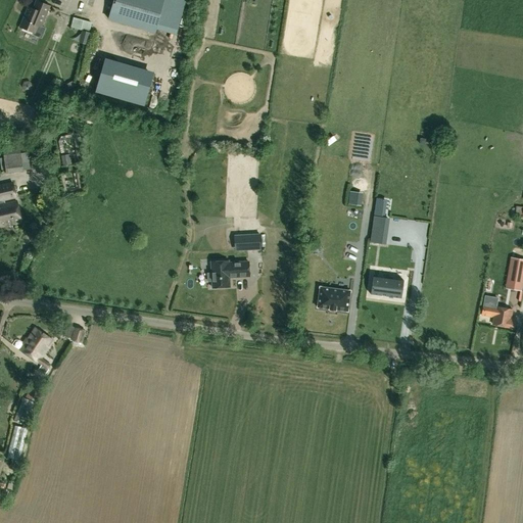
[(112,0),(107,19),(155,33),(156,29),(177,35),(185,0),(112,0)]
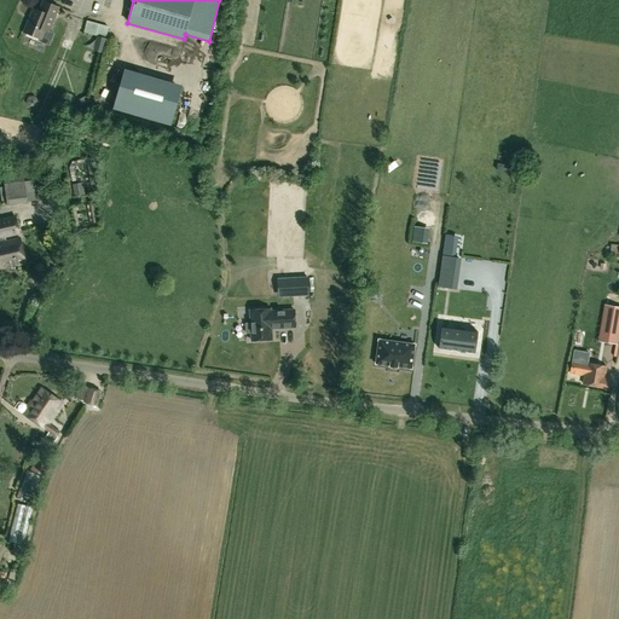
[(41,39),(45,30),(48,32),(56,16),(59,7),(44,1),(39,11),(33,9),(23,32),(41,39)]
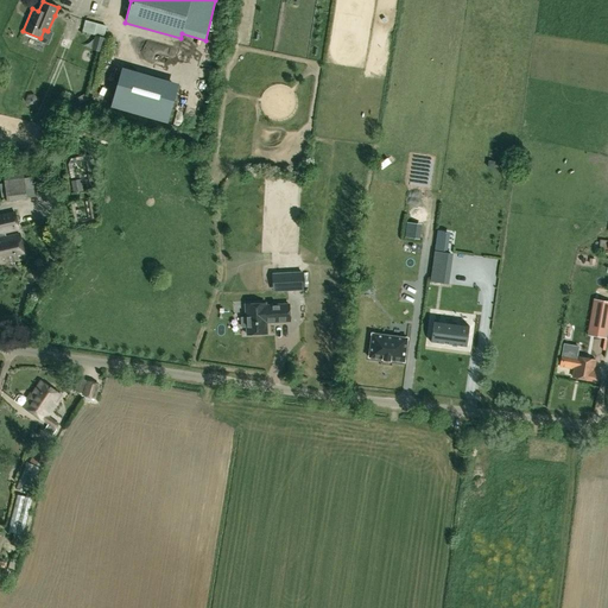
[(107,26),(84,20),(82,31),(103,37),(107,26)]
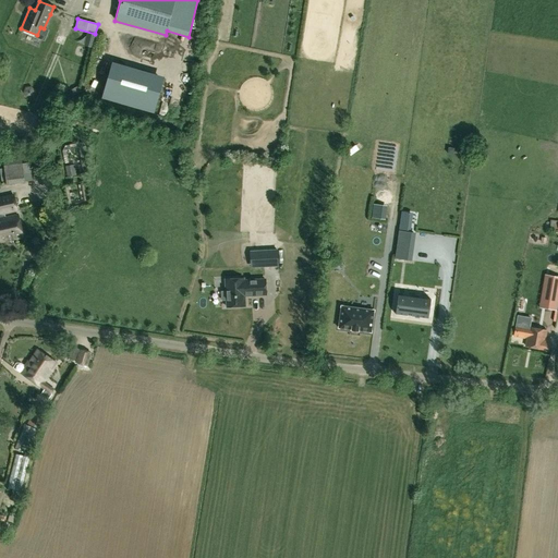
[(101,98),(154,112),(162,82),(111,67),(101,98)]
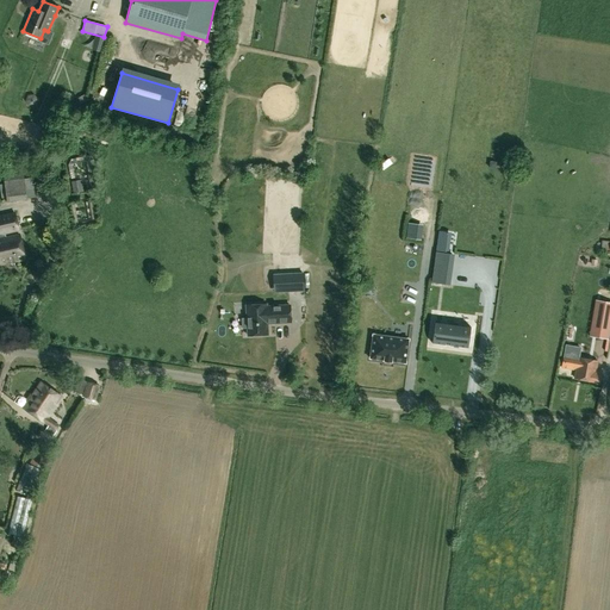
[(2,169),(7,200),(26,198),(23,167),(2,169)]
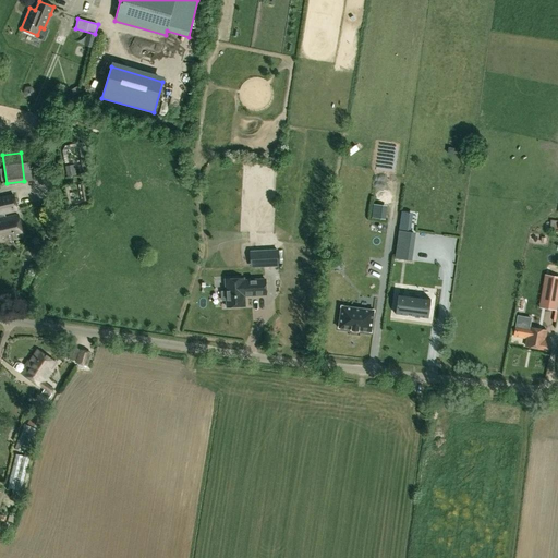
[(65,167),(67,178),(76,176),(74,165),(65,167)]
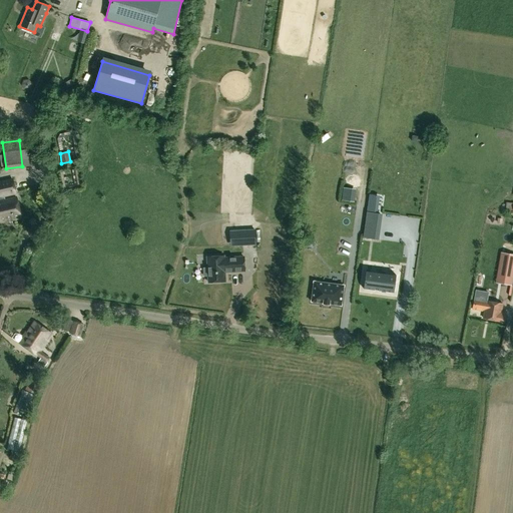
[(0,222),(20,218),(16,197),(5,199),(4,197),(16,194),(13,178),(0,180),(0,222)]
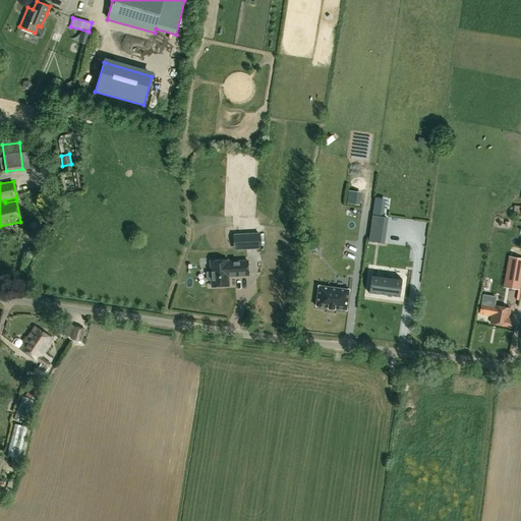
[(362,192),(348,190),(347,204),(360,206),(362,192)]
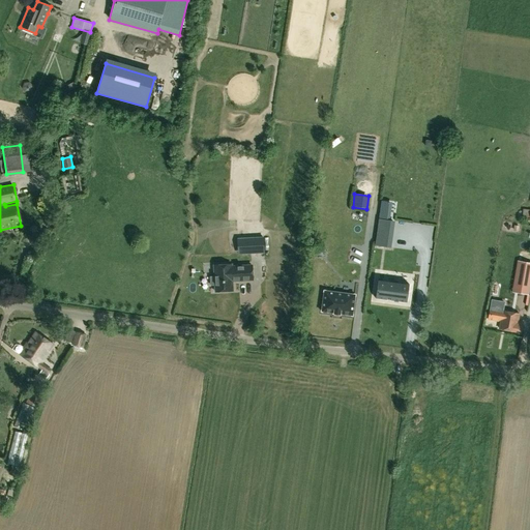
[(389,202),(381,201),(379,219),(387,221),(389,202)]
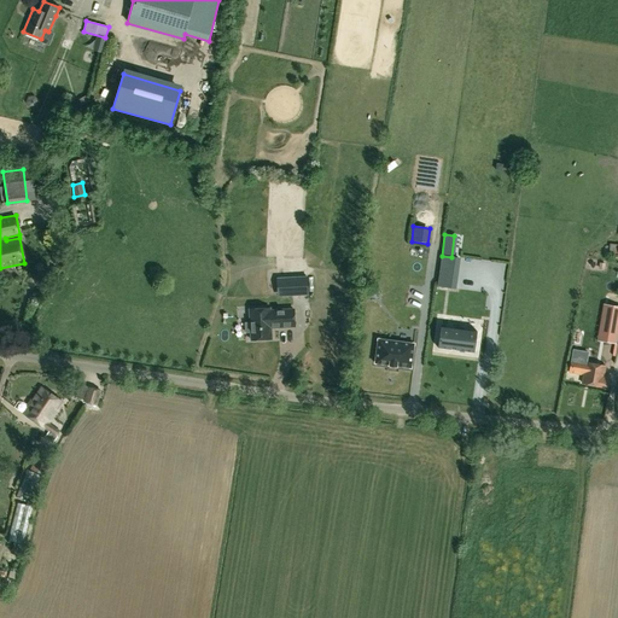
[(453,287),(456,258),(452,257),(442,256),(437,286),(453,287)]
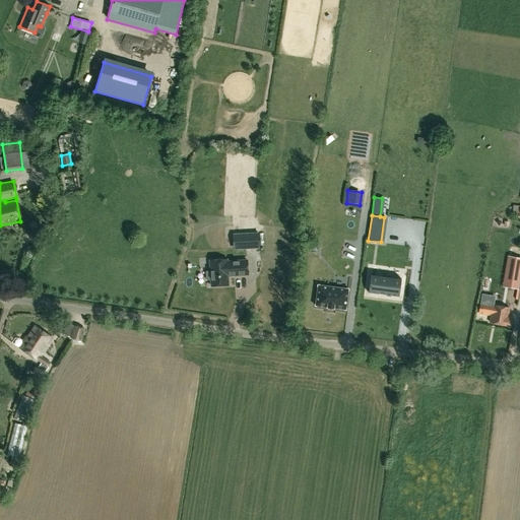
[(258,233),(239,234),(240,249),(259,248),(258,233)]
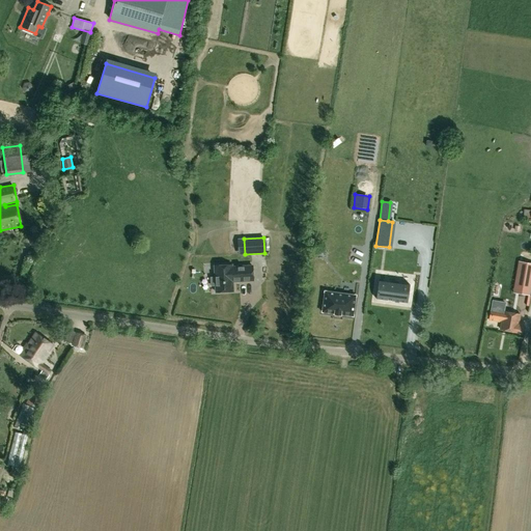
[(195,268),(205,268),(205,257),(195,257),(195,268)]
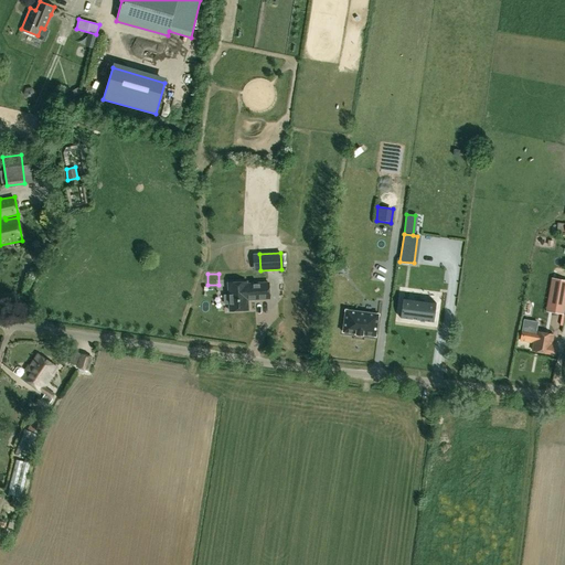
[(545,312),(563,315),(564,302),(564,280),(551,278),(545,312)]
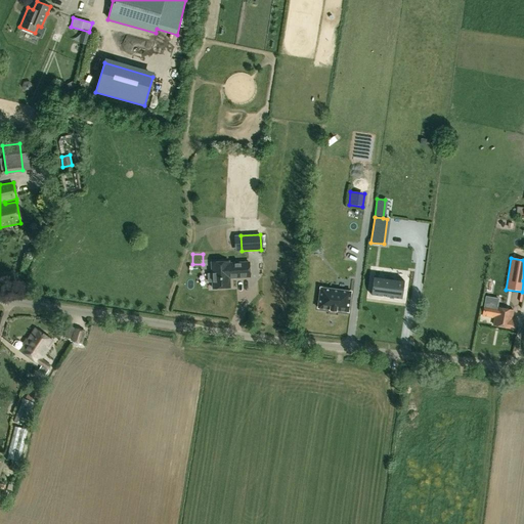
[(228,261),(212,262),(212,273),(208,273),(208,282),(213,281),(213,289),(230,288),(229,277),(250,276),(249,262),(228,263),(228,261)]
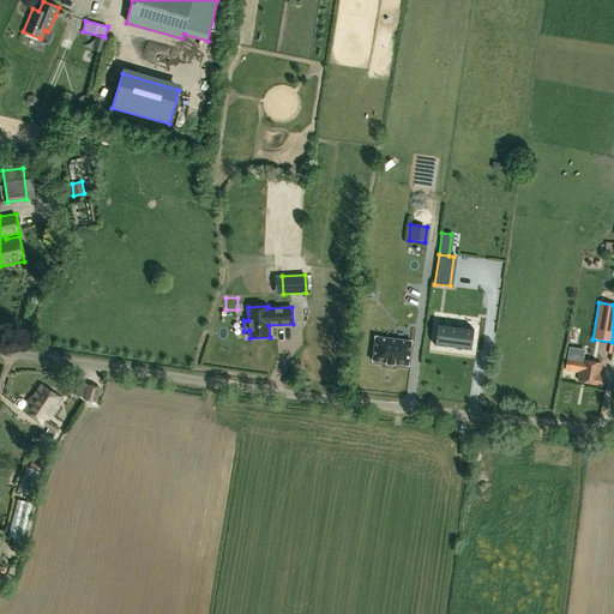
[(471,349),(474,329),(438,324),(435,344),(471,349)]
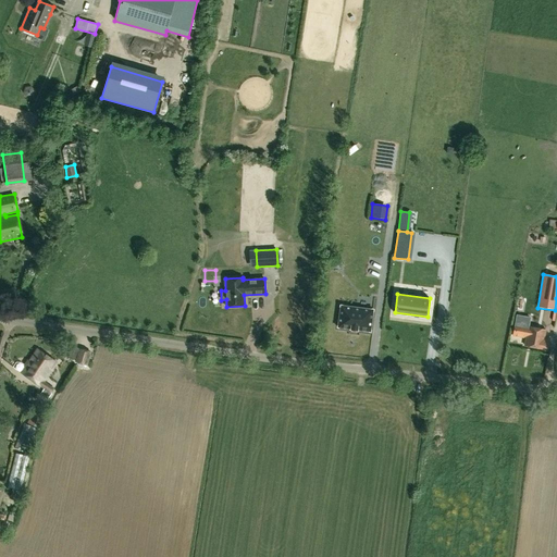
[(370,331),(373,311),(373,310),(372,309),(372,310),(342,306),(341,306),(341,307),(338,326),(337,326),(337,327),(338,327),(350,329),(350,330),(358,331),(358,330),(369,331),(369,332),(370,332),(370,331)]
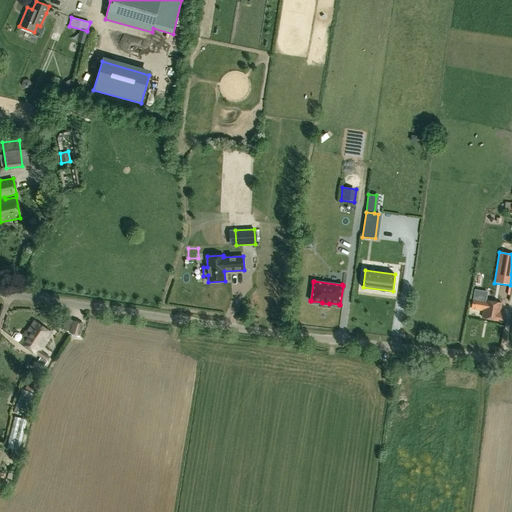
[(498,320),(498,319),(503,320),(505,311),(500,311),(502,303),(473,298),(471,308),(483,311),(482,317),(498,320)]
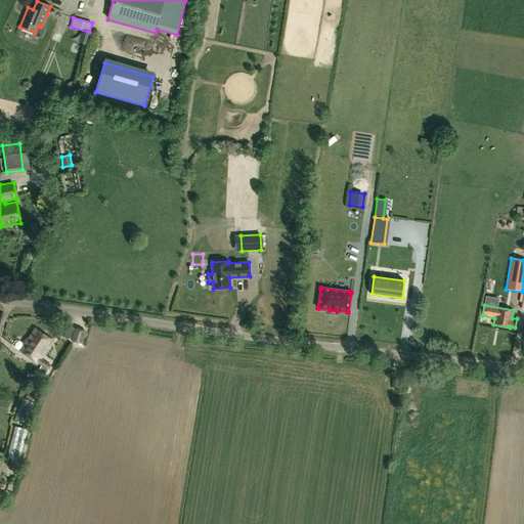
[(72,338),(80,341),(84,331),(75,328),(72,338)]
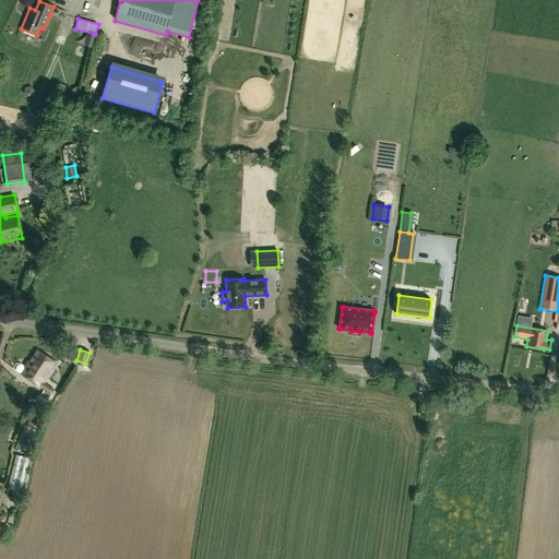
[(31,380),(47,357),(37,351),(22,373),(31,380)]
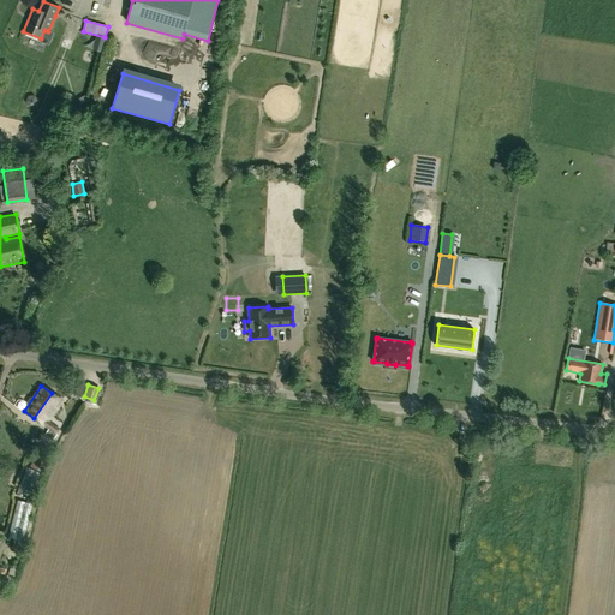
[(63,400),(52,393),(34,418),(43,424),(43,425),(48,429),(45,435),(53,440),(60,429),(48,421),(63,400)]
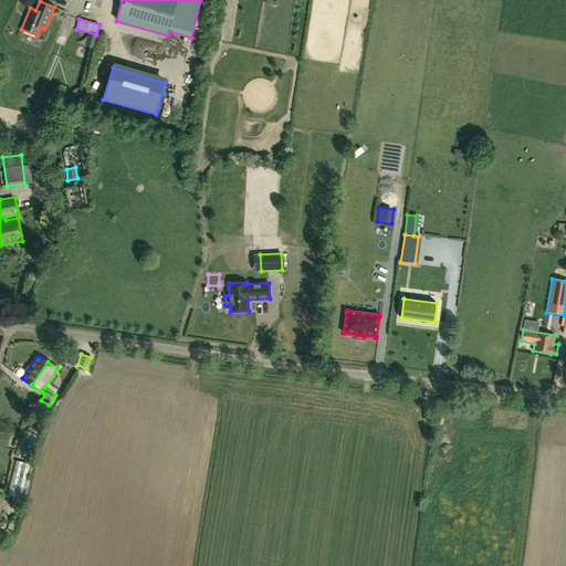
[(35,409),(28,430),(40,436),(49,415),(35,409)]
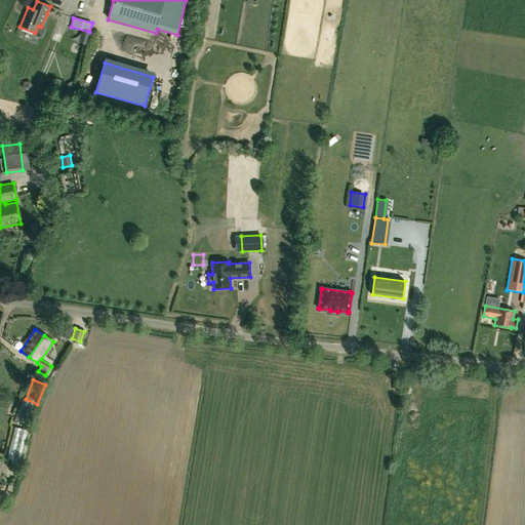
[(27,427),(35,403),(23,399),(14,421),(27,427)]
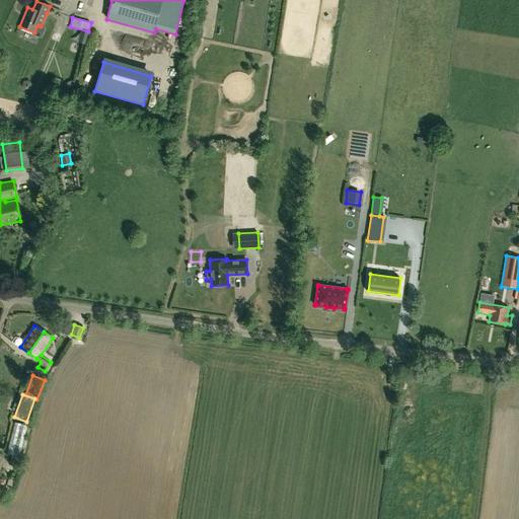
[(18,463),(27,425),(15,422),(7,454),(11,455),(10,461),(18,463)]
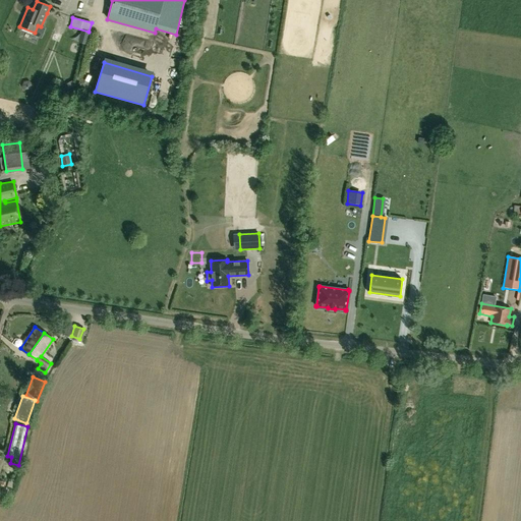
[(7,486),(13,488),(15,481),(9,480),(7,486)]
